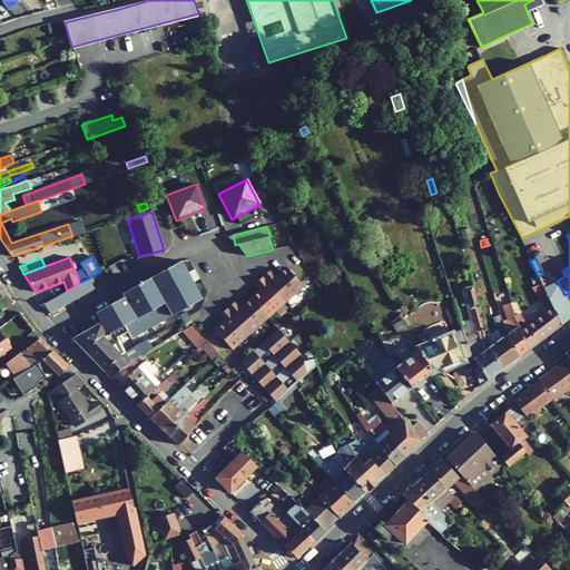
[(98,316),(102,324),(108,334),(112,332),(125,325),(128,332),(131,338),(203,297),(182,263),(144,285),(143,284),(140,285),(140,287),(125,296),(126,300),(98,316)]
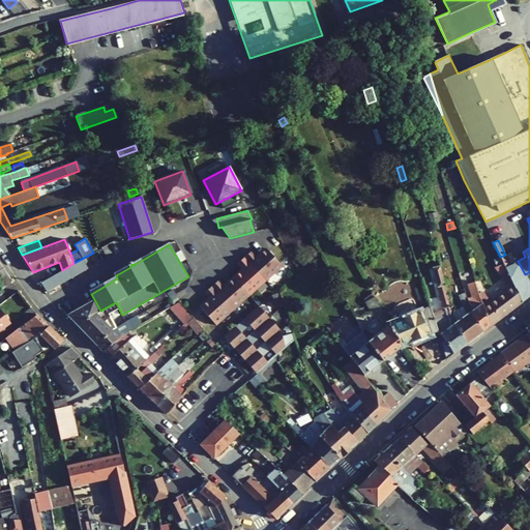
[(282,266),(266,249),(257,258),(251,252),(237,264),(243,269),(224,286),(218,281),(204,293),(209,299),(200,307),(215,325),(282,266)]
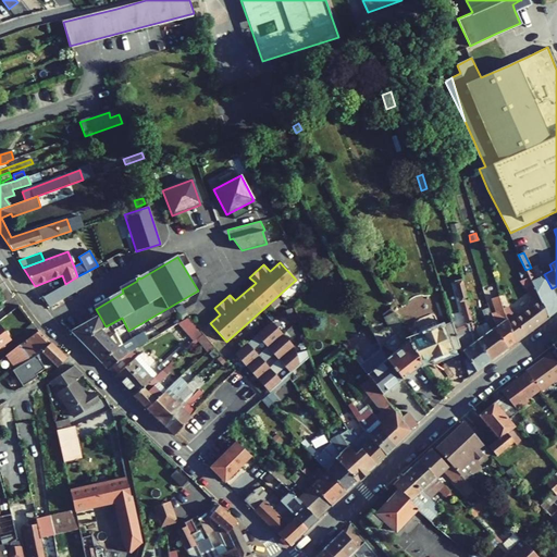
[(546,274),(541,263),(531,268),(525,270),(532,283),(548,318),(556,310),(556,299),(553,289),(546,274)]
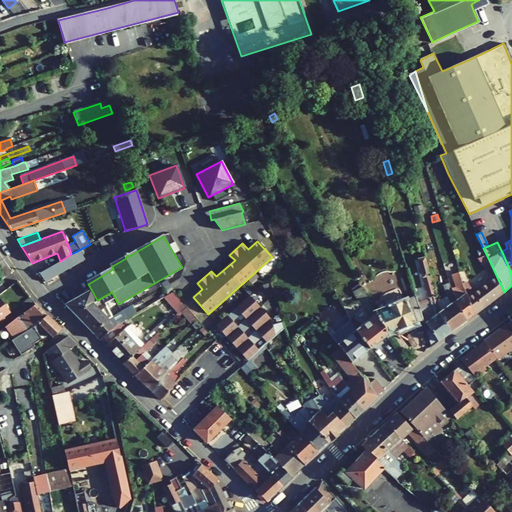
[(48,280),(84,259),(79,250),(71,254),(60,261),(39,273),(45,282),(49,281),(48,280)]
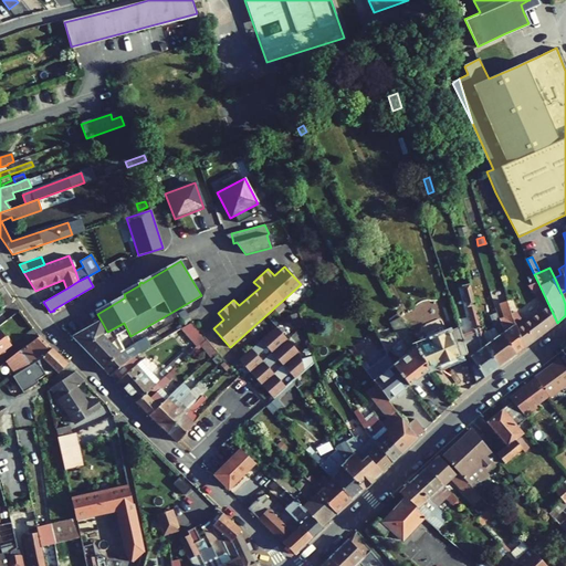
[(0,308),(13,301),(0,281),(0,308)]
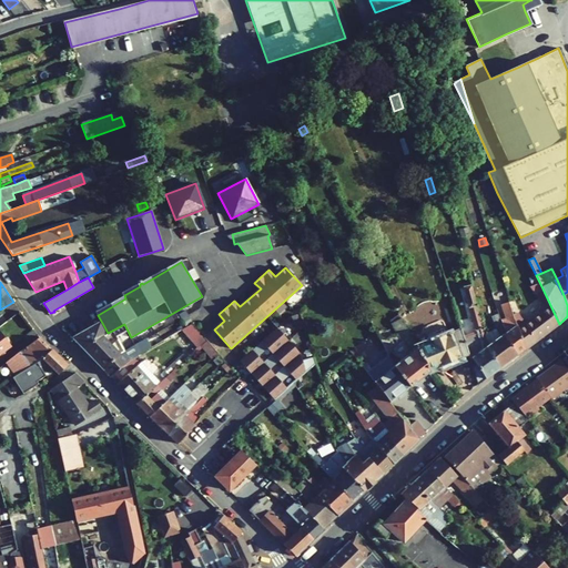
[(487,346),(470,285),(463,287),(474,331),(475,330),(476,334),(463,337),(467,354),(468,357),(472,358),(476,365),(472,367),(477,385),(499,368),(485,347),(487,346)]
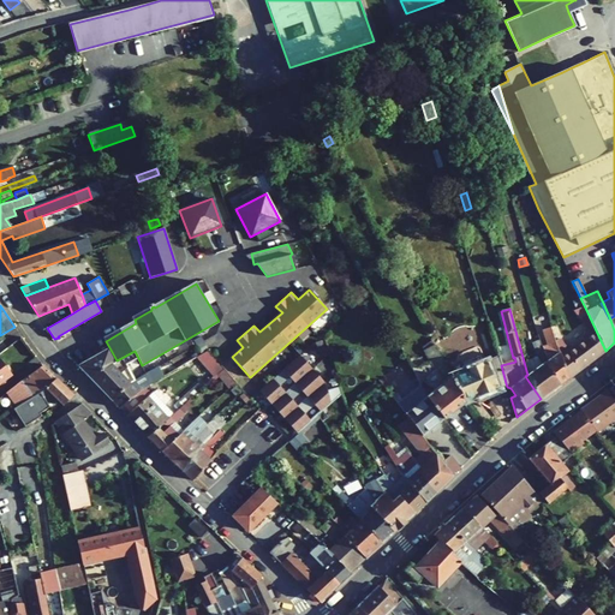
[(605,351),(587,312),(579,318),(590,333),(567,350),(560,339),(556,344),(559,352),(560,356),(568,378),(605,351)]
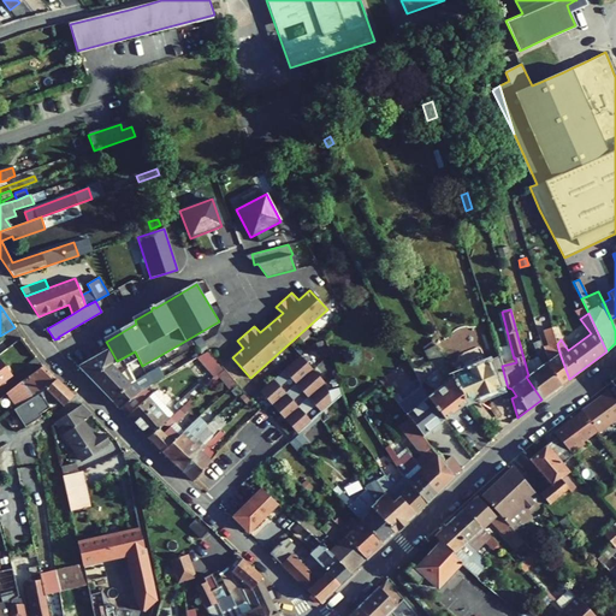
[(557,344),(552,327),(544,330),(549,347),(543,349),(544,351),(548,361),(554,391),(569,379),(561,356),(560,353),(557,344)]
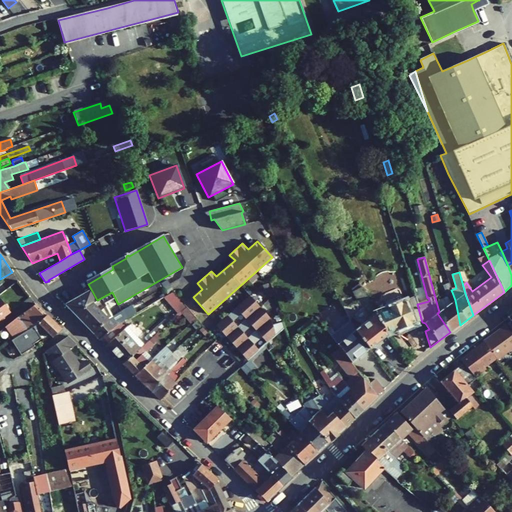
[(449,283),(442,285),(446,294),(452,292),(451,290),(449,283)]
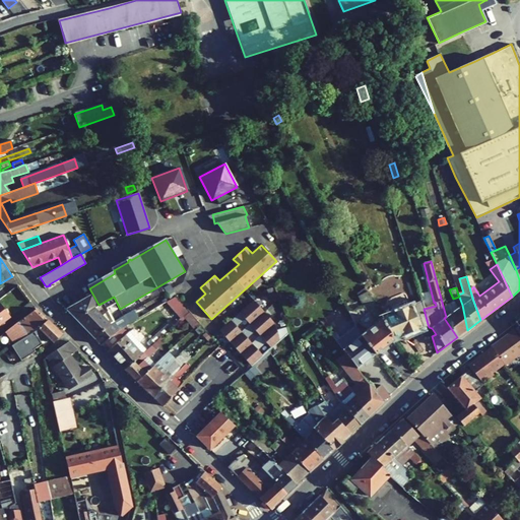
[(166,293),(170,299),(175,296),(172,289),(166,293)]
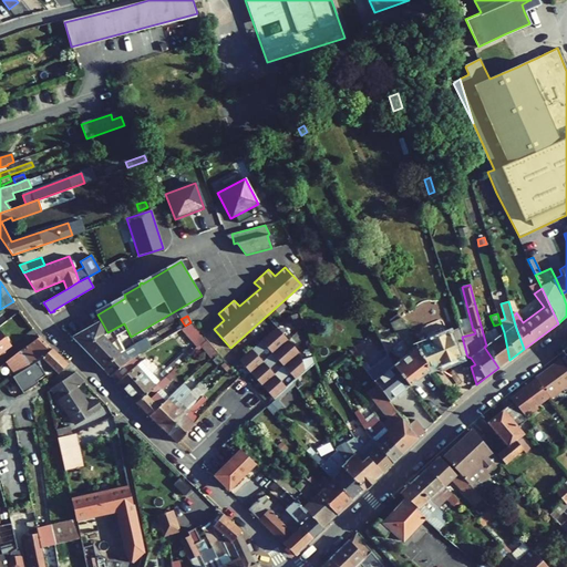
[(400,359),(392,366),(409,385),(429,370),(415,347),(400,319),(391,323),(400,341),(405,351),(404,353),(405,356),(400,359)]
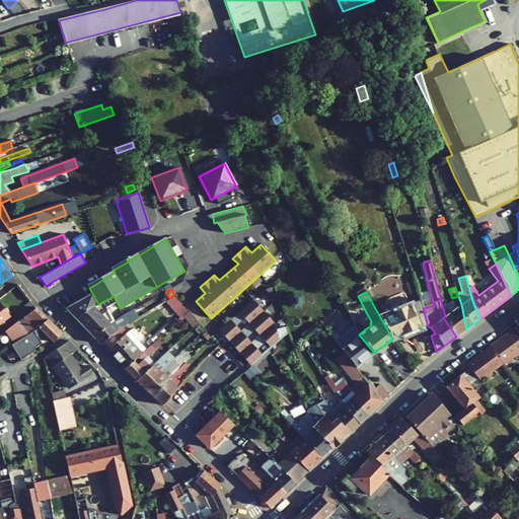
[(93,295),(67,309),(75,317),(98,304),(93,295)]
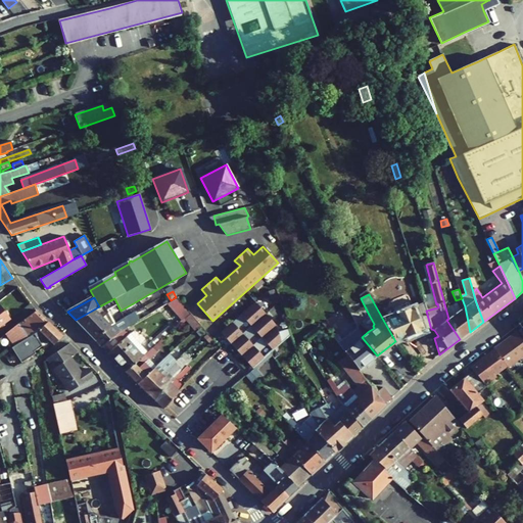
[(99,306),(76,320),(83,326),(96,340),(110,325),(113,323),(106,311),(117,304),(114,298),(103,304),(99,306)]
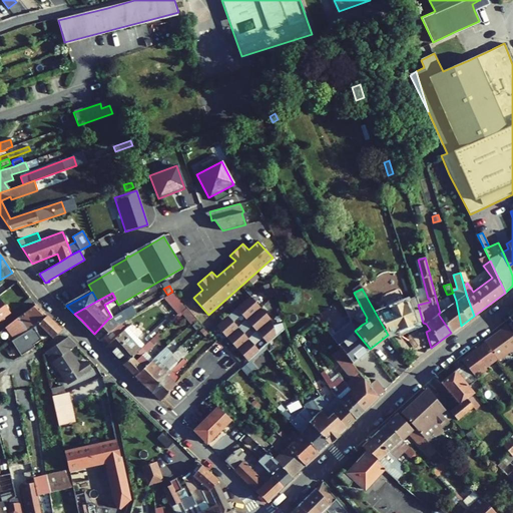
[(171,293),(164,298),(178,314),(185,308),(171,293)]
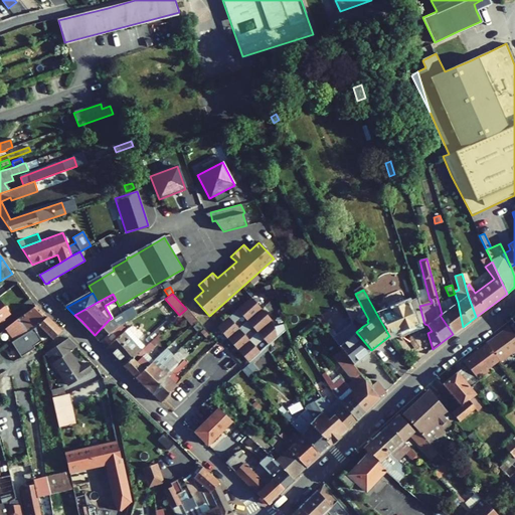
[(458,302),(455,294),(449,296),(453,306),(442,314),(440,315),(453,334),(463,327),(458,302)]
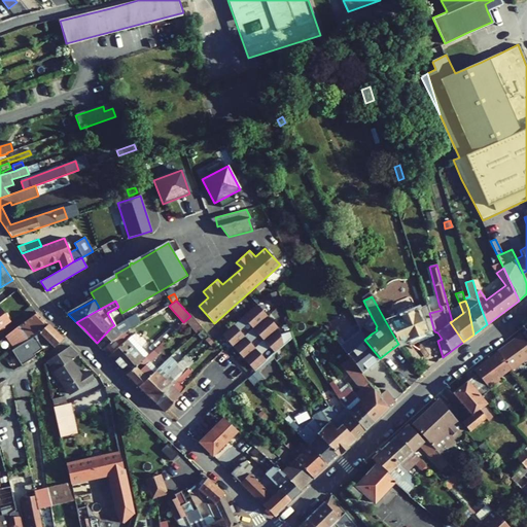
[(253,328),(267,316),(256,305),(222,336),(233,347),(244,337),(240,330),(248,324),(253,328)]
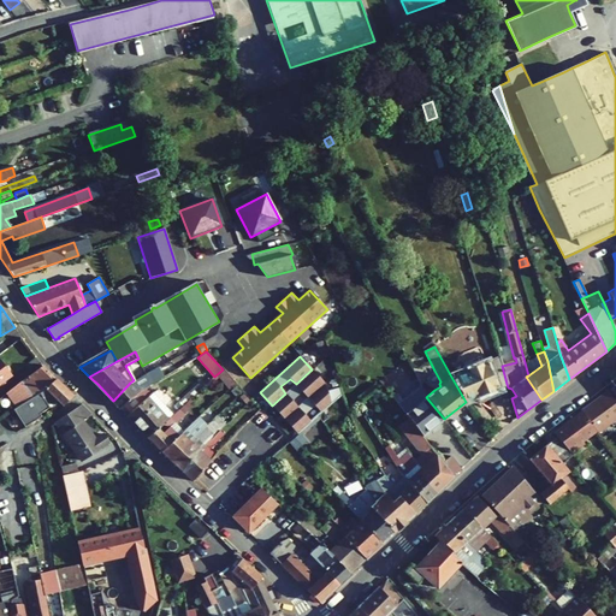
[(466,402),(507,384),(502,366),(498,356),(481,363),(477,361),(468,365),(466,369),(467,371),(451,377),(466,402)]
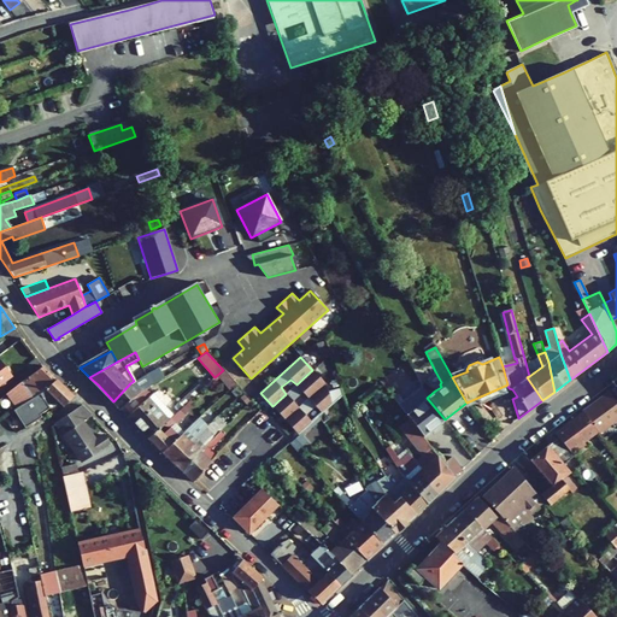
[(0,383),(11,375),(0,359),(0,383)]
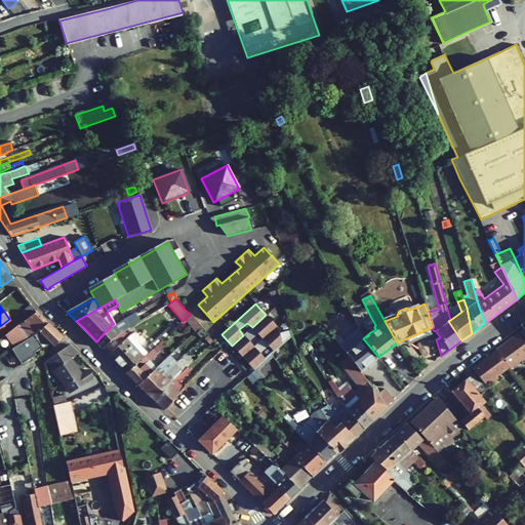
[(5,335),(14,347),(28,338),(39,331),(39,332),(47,323),(37,312),(5,335)]
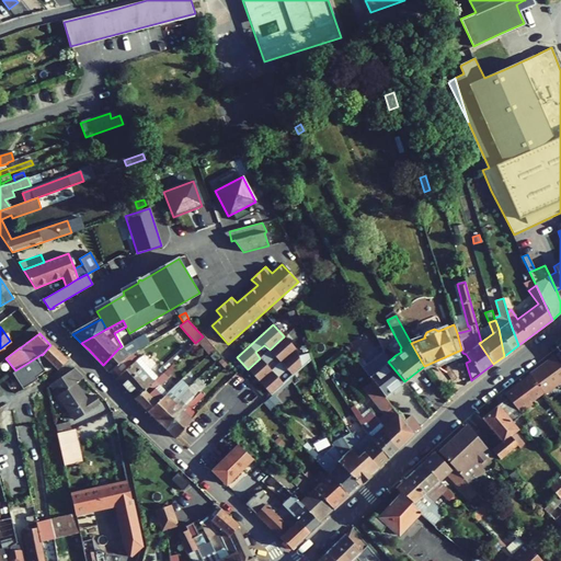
[(149,343),(144,334),(123,347),(117,350),(102,365),(109,371),(112,369),(123,359),(125,358),(132,354),(149,343)]
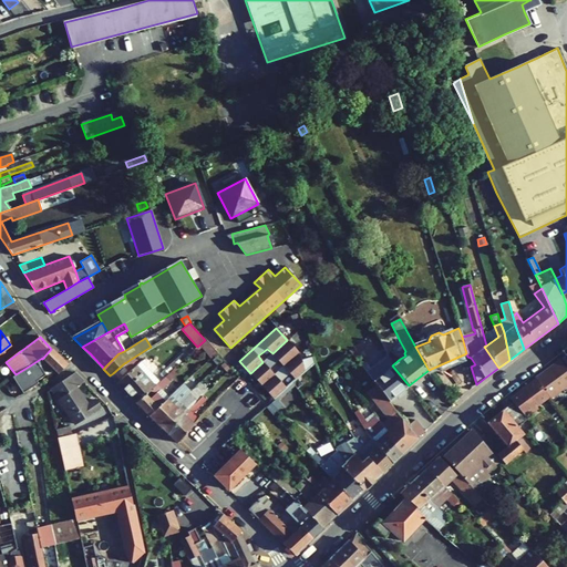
[(206,340),(200,344),(212,357),(216,352),(206,340)]
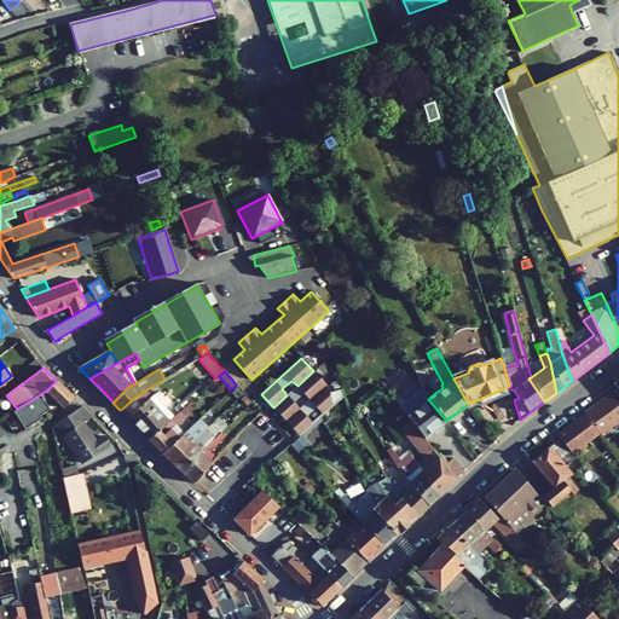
[(325,386),(313,371),(298,386),(287,395),(273,408),(285,422),(300,409),(294,401),(302,393),(310,400),(325,386)]
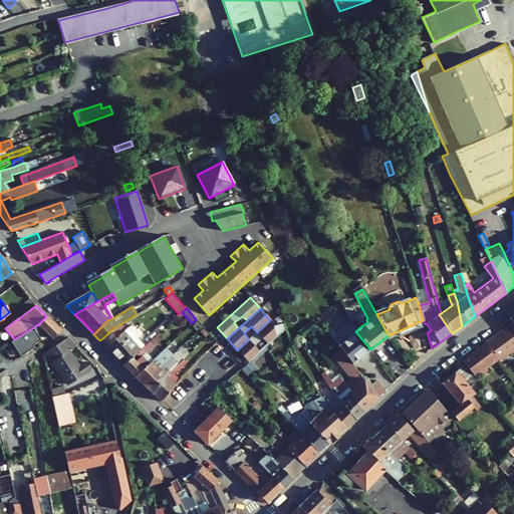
[(14,339),(11,341),(20,356),(35,347),(33,345),(41,340),(38,335),(40,336),(46,332),(52,338),(60,330),(46,316),(38,325),(38,324),(27,331),(14,339)]
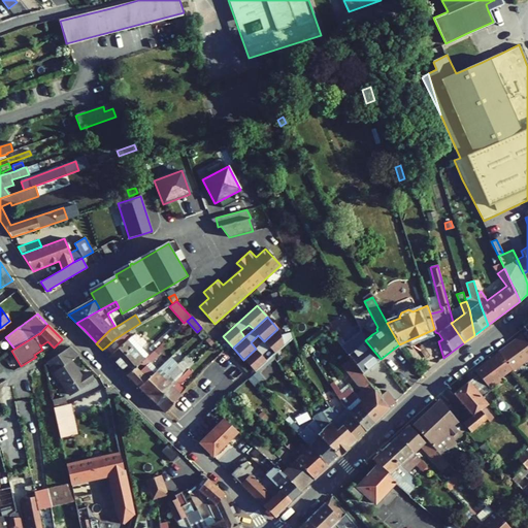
[(256,349),(243,360),(255,372),(267,361),(261,355),(269,348),(275,354),(292,338),(290,332),(281,335),(278,328),(277,329),(264,341),(256,349)]
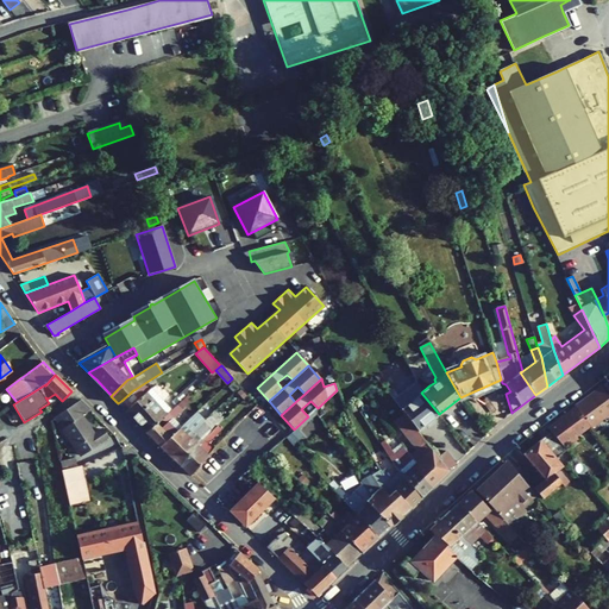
[(375,383),(370,378),(355,391),(358,396),(362,393),(375,383)]
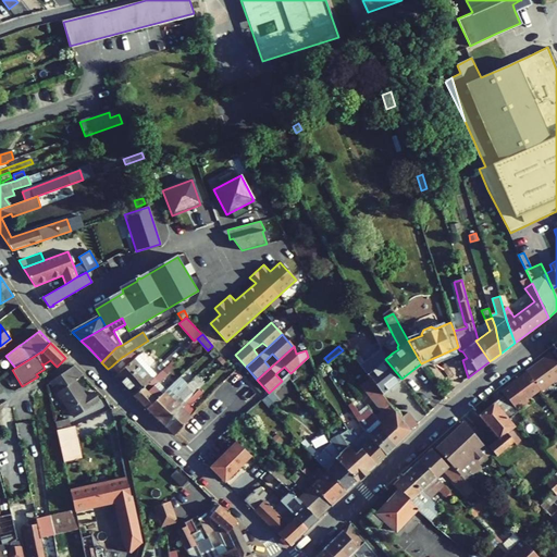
[(358,357),(355,359),(369,379),(382,395),(401,379),(385,359),(381,349),(363,362),(358,357)]
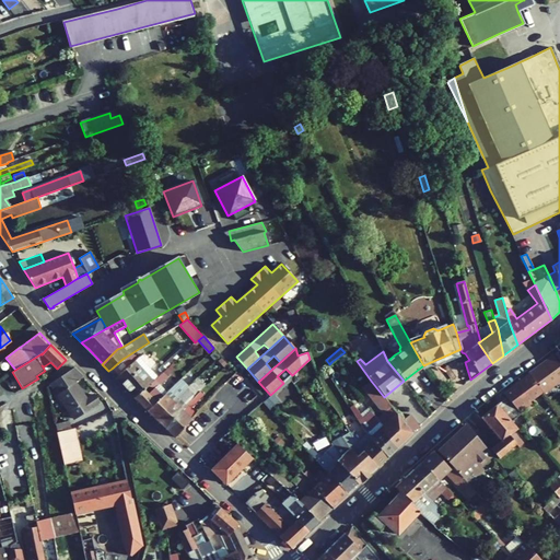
[(128,365),(137,359),(131,353),(125,358),(123,359),(128,365)]
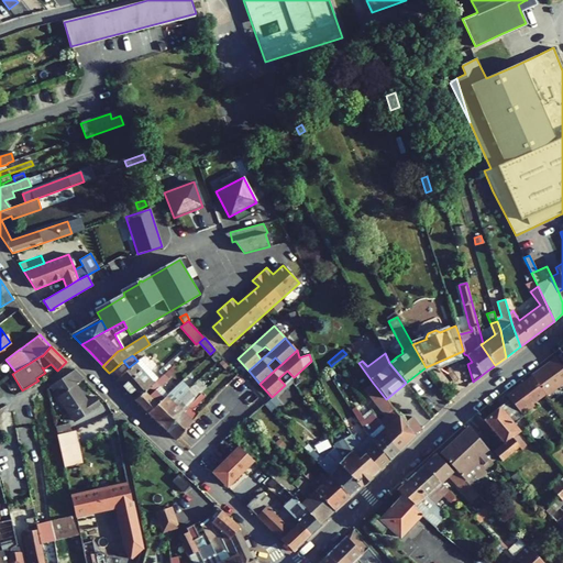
[(545,396),(562,383),(562,367),(555,357),(531,376),(545,395),(545,396)]
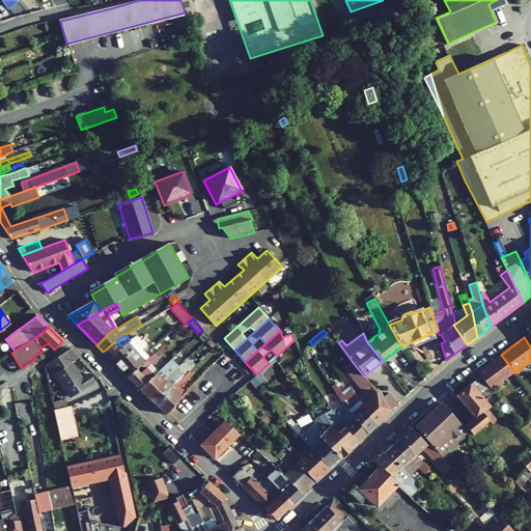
[(128,378),(149,358),(132,338),(130,340),(121,346),(116,340),(106,350),(111,356),(110,358),(128,378)]
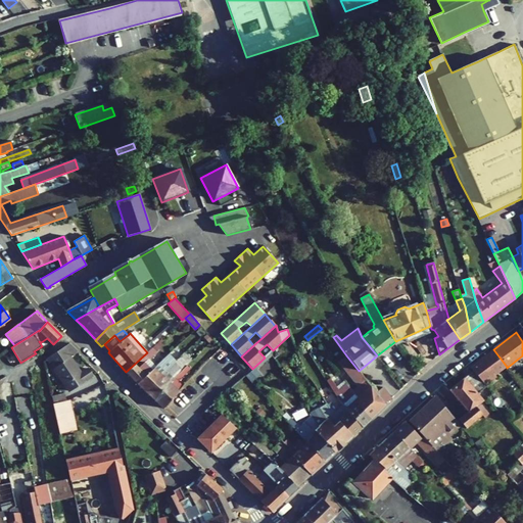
[(53,369),(54,368),(70,359),(78,351),(69,343),(46,359),(53,369)]
